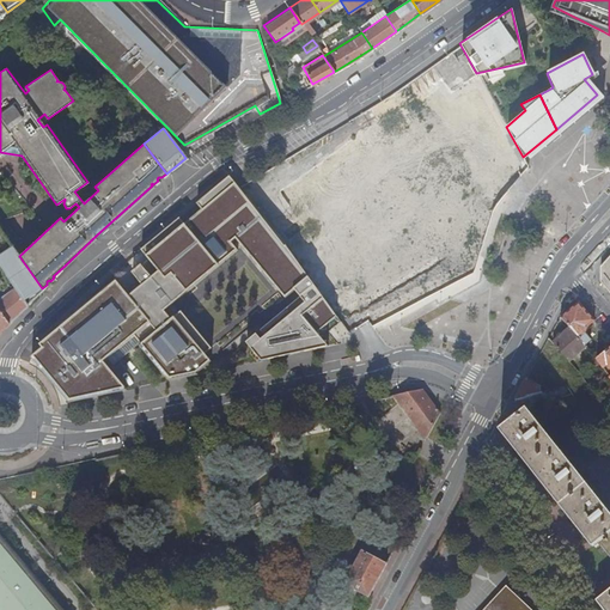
[(147,257),(139,264),(162,292),(169,300),(172,305),(244,245),(238,238),(241,236),(290,296),(299,287),(305,294),(250,340),(267,359),(333,346),(325,337),(342,324),(280,238),(229,174),(195,201),(200,207),(183,221),(178,215),(139,248),(147,257)]
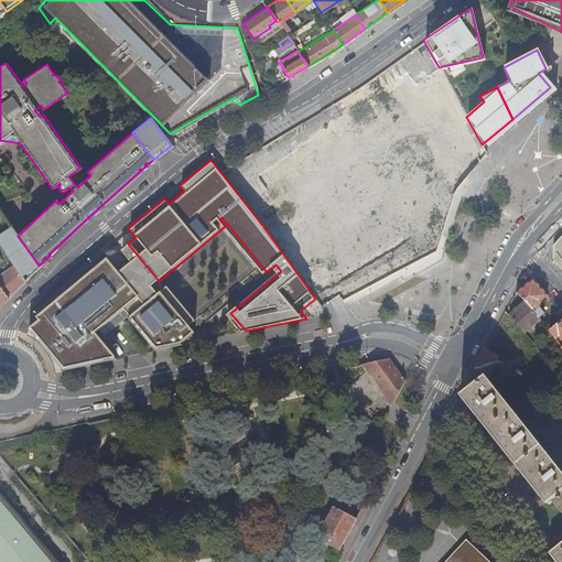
[(39,266),(18,236),(0,211),(0,244),(13,265),(24,281),(31,273),(39,266)]
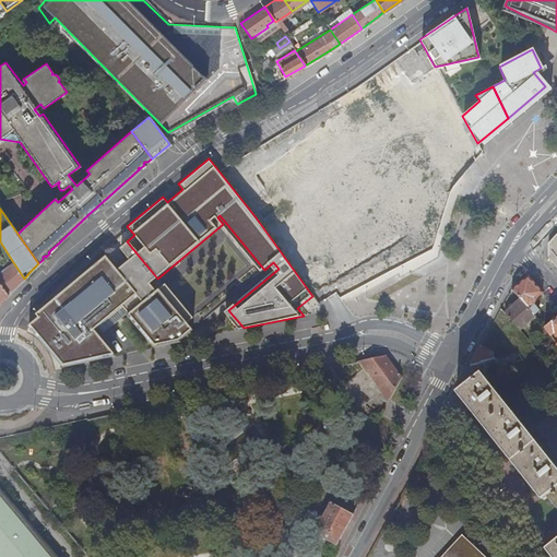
[(105,255),(35,313),(38,317),(27,326),(61,366),(115,355),(92,328),(95,326),(101,331),(125,310),(129,317),(154,346),(181,341),(194,330),(189,323),(193,320),(165,286),(161,289),(154,282),(157,279),(154,274),(147,267),(127,241),(119,247),(125,253),(113,264),(105,255)]
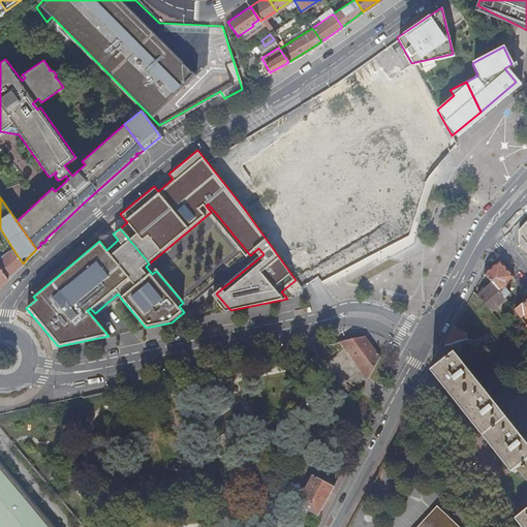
[(16,271),(23,264),(12,248),(0,257),(0,268),(7,279),(16,271)]
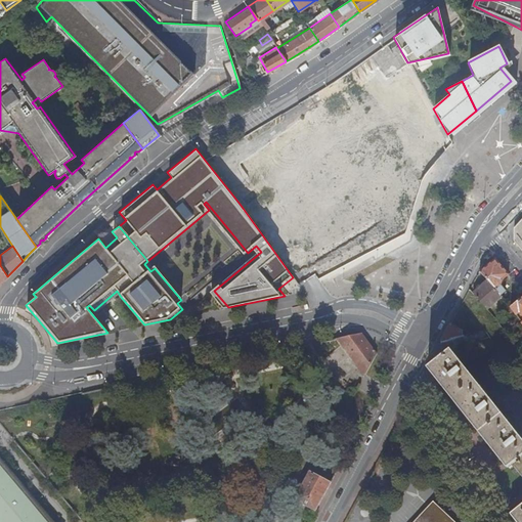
[(485,264),(482,261),(477,269),(485,279),(498,294),(503,290),(498,285),(501,277),(507,272),(493,257),(485,264)]
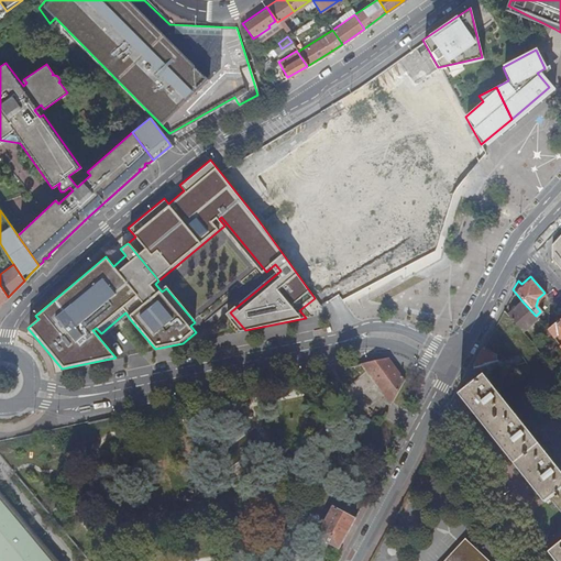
[(536,316),(521,300),(506,314),(521,331),(537,317),(536,316)]
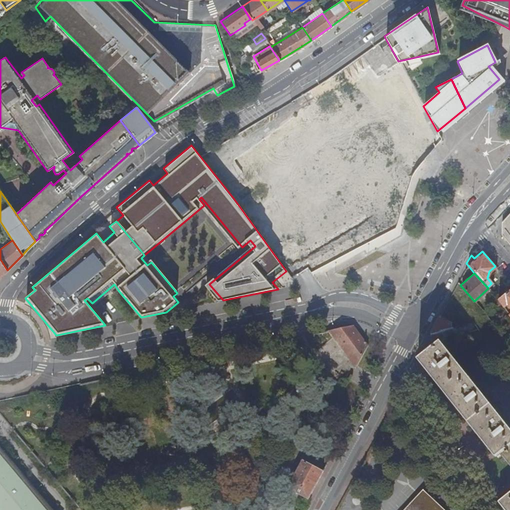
[(509,288),(498,299),(500,302),(503,306),(507,303),(509,307),(509,313),(509,314),(509,313),(509,288)]
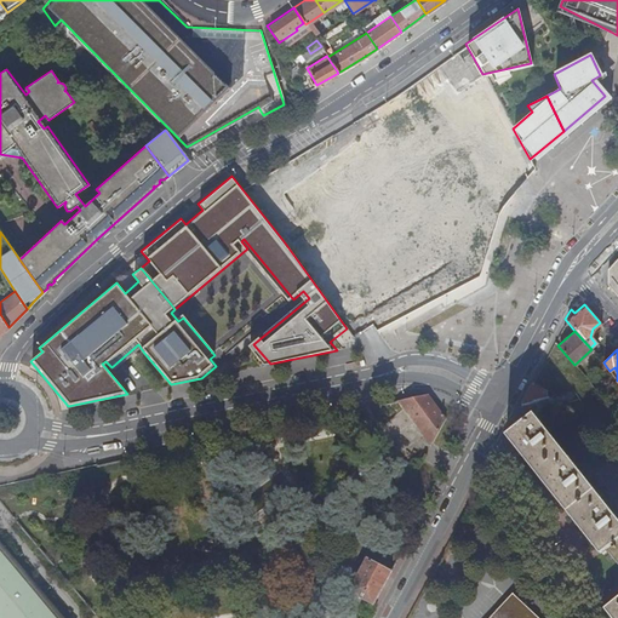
[(606,366),(604,362),(598,356),(593,360),(595,364),(598,362),(602,368),(606,366)]
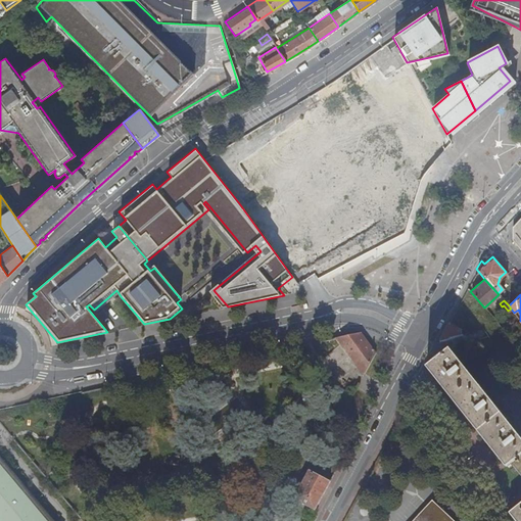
[(459,328),(448,322),(438,339),(460,334),(460,332),(459,328)]
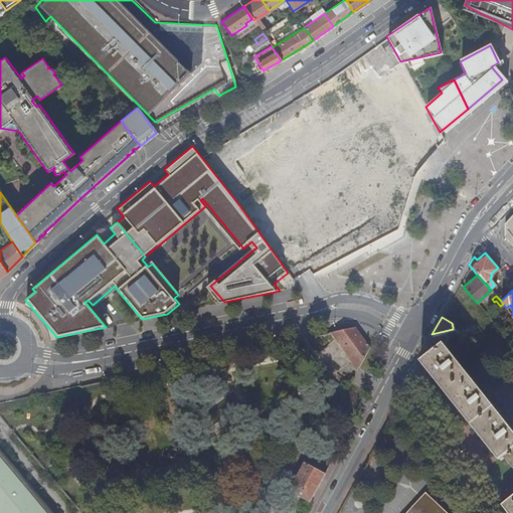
[(353,362),(357,368),(358,367),(369,346),(353,326),(329,331),(353,362)]
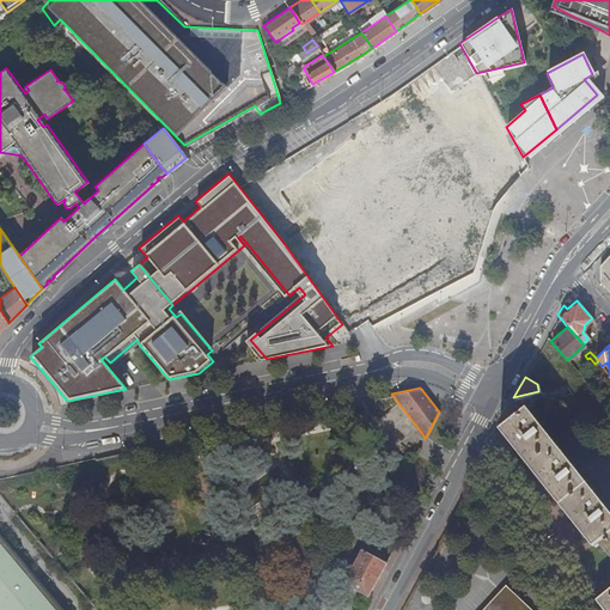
[(524,407),(498,427),(506,438),(504,440),(508,446),(511,445),(526,464),(538,479),(536,481),(542,487),(543,485),(572,519),(569,522),(575,528),(577,526),(591,543),(596,540),(599,546),(596,548),(599,553),(603,549),(609,557),(609,514),(583,480),(536,422),(524,407)]
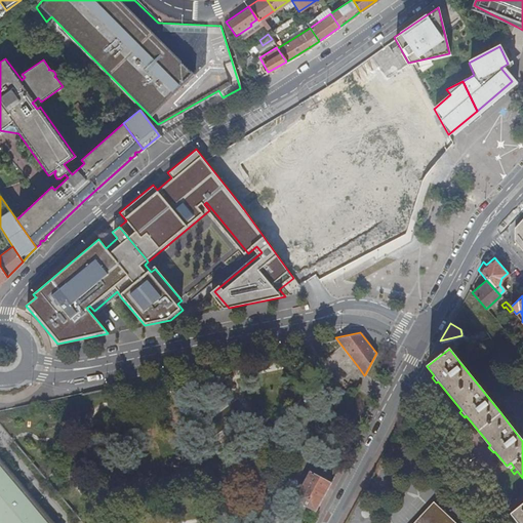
[(343,394),(331,414),(340,419),(352,398),(343,394)]
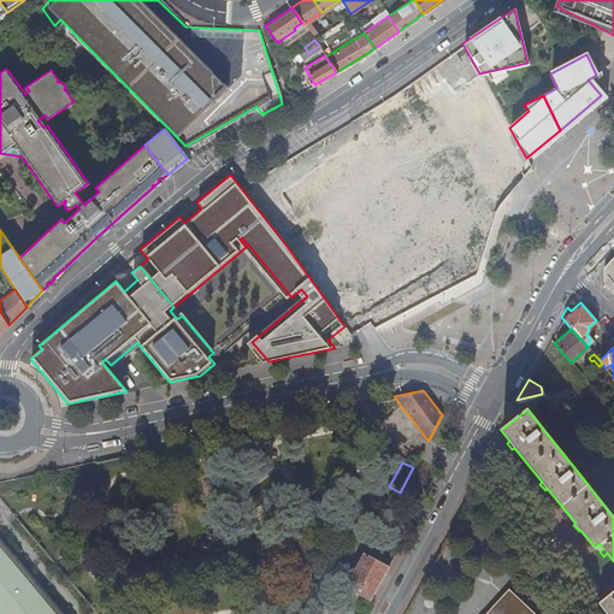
[(371,505),(378,509),(387,495),(378,491),(371,505)]
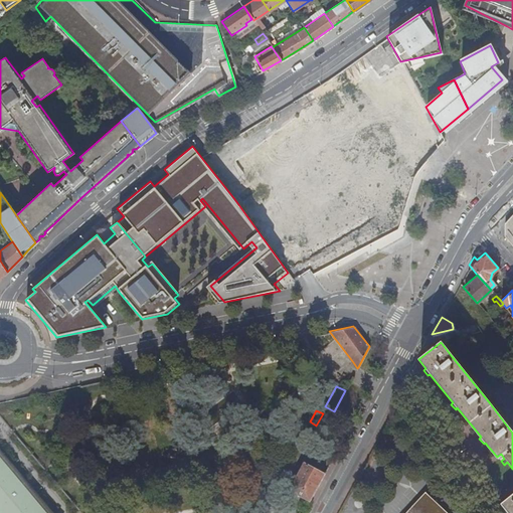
[(63,445),(68,443),(70,436),(67,432),(61,433),(60,439),(63,445)]
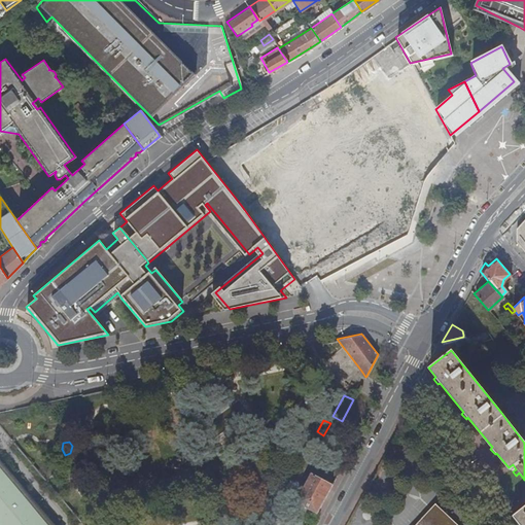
[(54,524),(0,460),(0,524),(54,524)]
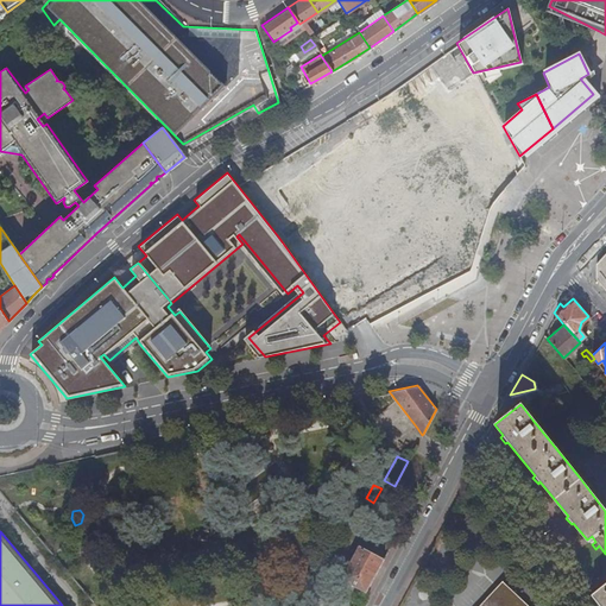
[(365,592),(383,557),(358,544),(340,579),(365,592)]
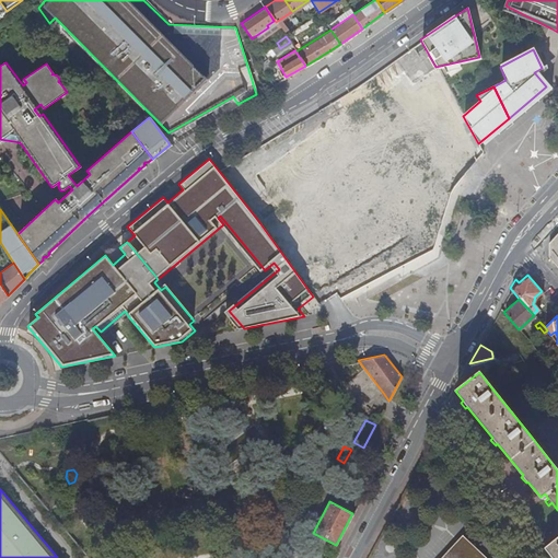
[(486,557),(461,534),(446,550),(449,551),(441,557),(486,557)]
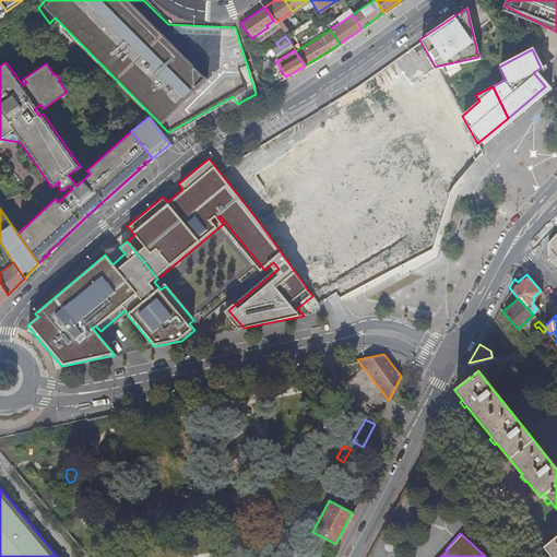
[(556,556),(556,535),(544,546),(553,556),(556,556)]
